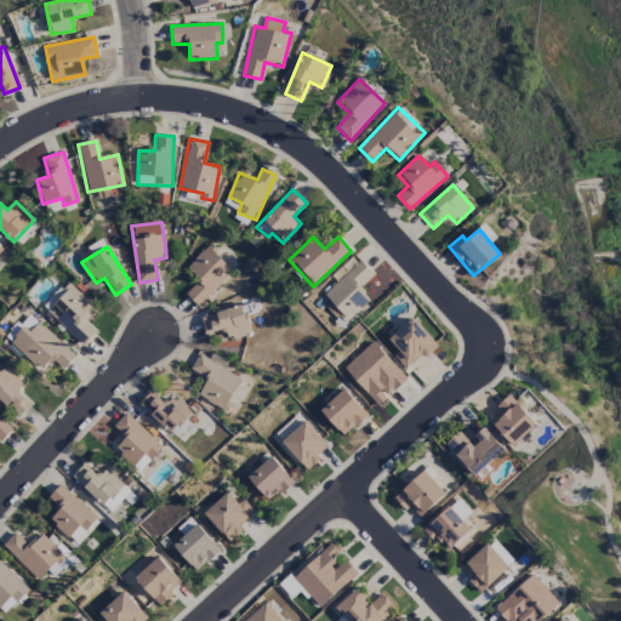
[(199,280),(186,295),(199,307),(234,271),(209,246),(186,269),(199,280)]
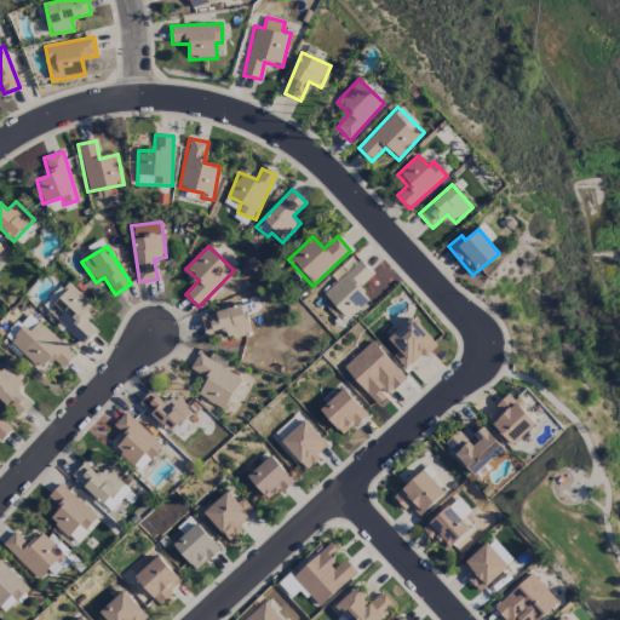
[(372,275),(361,262),(319,297),(342,325),(369,302),(357,287),(372,275)]
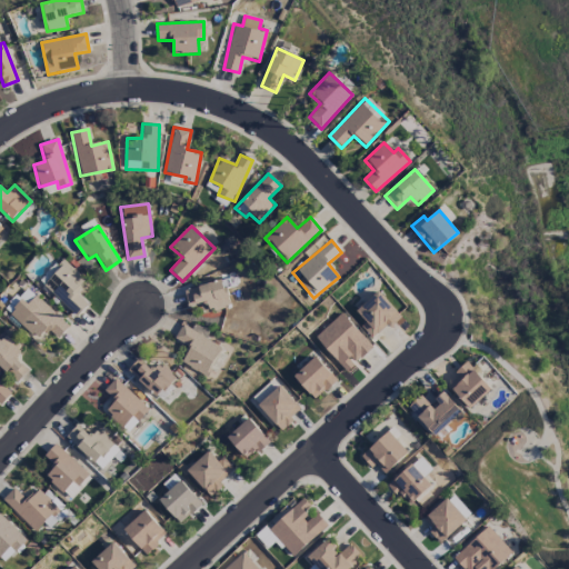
[(88,306),(73,291),(85,281),(66,261),(42,283),(76,317),(88,306)]
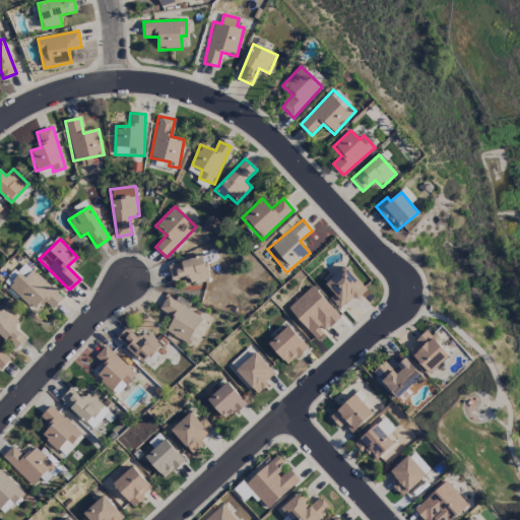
[(210,279),(204,256),(168,265),(172,280),(189,275),(192,284),(210,279)]
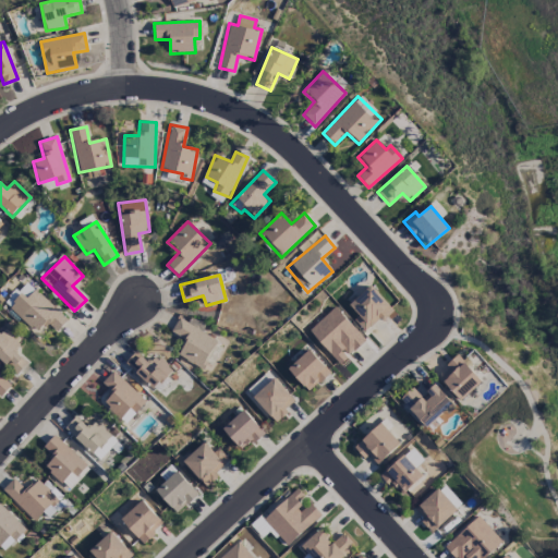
[(8,307),(36,334),(45,323),(56,334),(68,320),(28,284),(8,307)]
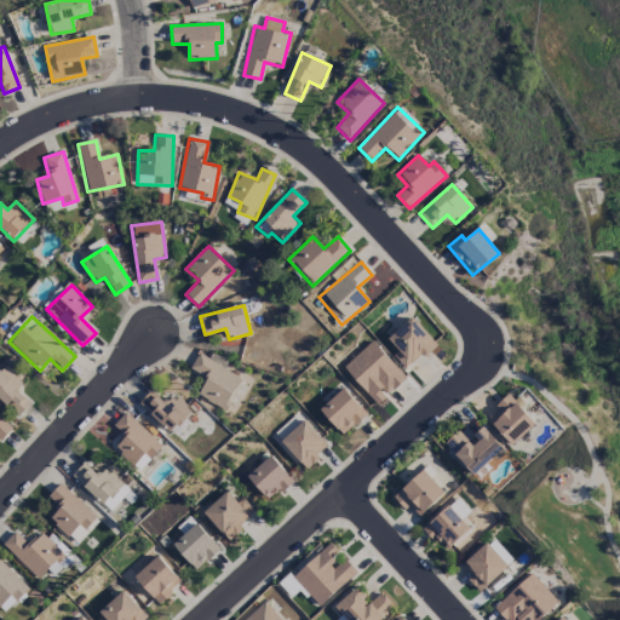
[(436,346),(413,317),(385,340),(408,368),(436,346)]
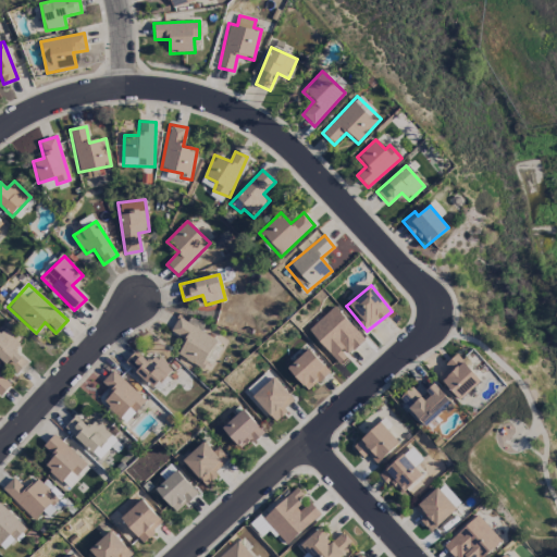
[(366,341),(333,307),(307,331),(339,364),(347,357),(366,341)]
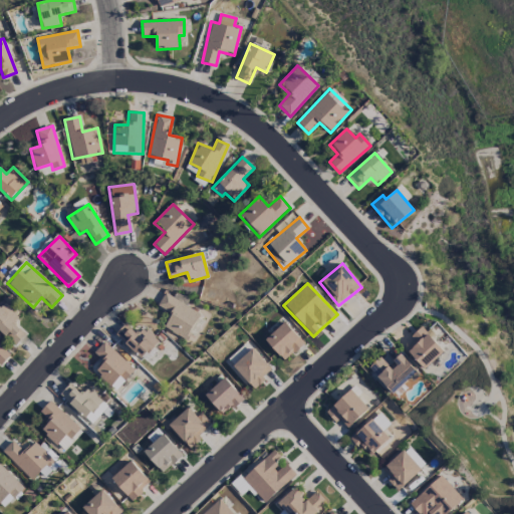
[(164,328),(186,341),(201,314),(165,293),(158,305),(173,314),(164,328)]
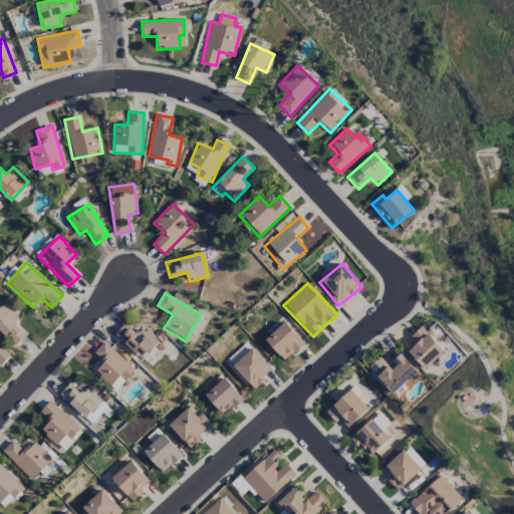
[(0,334),(13,347),(25,334),(14,324),(21,317),(4,301),(0,306),(0,334)]
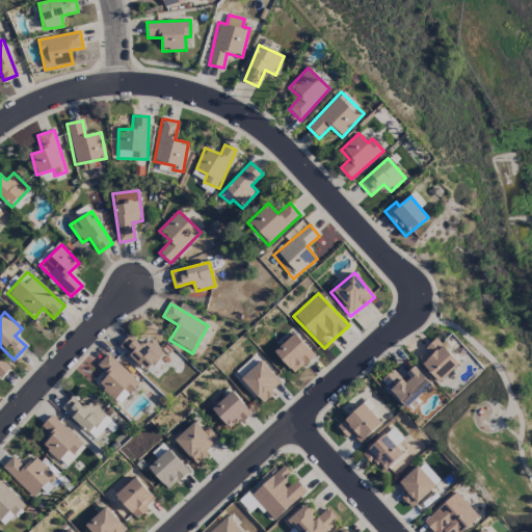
[(274,351),(293,374),(314,356),(295,334),(274,351)]
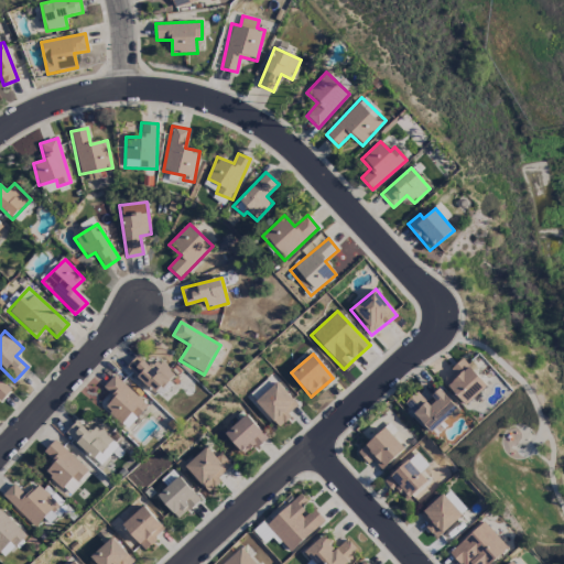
[(126,367),(155,396),(174,375),(158,359),(151,367),(138,355),(126,367)]
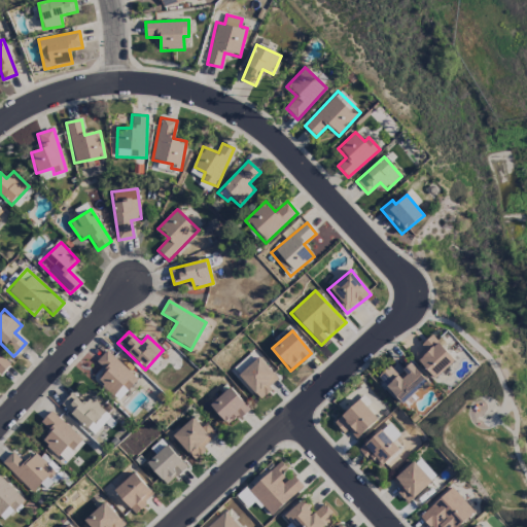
[(420,346),(423,350),(415,357),(435,379),(455,360),(431,336),(420,346)]
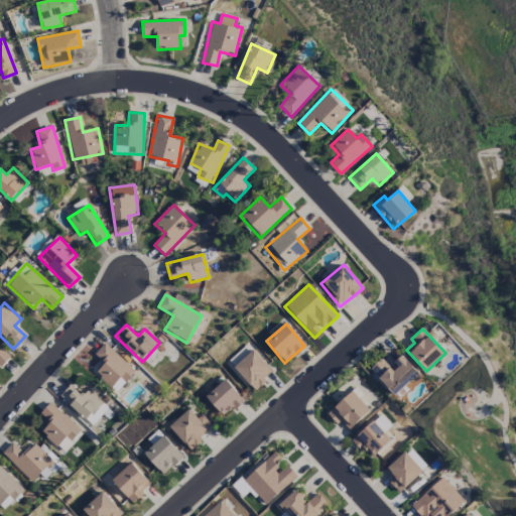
[(120,379),(124,383),(135,372),(105,343),(94,354),(104,363),(95,372),(112,388),(120,379)]
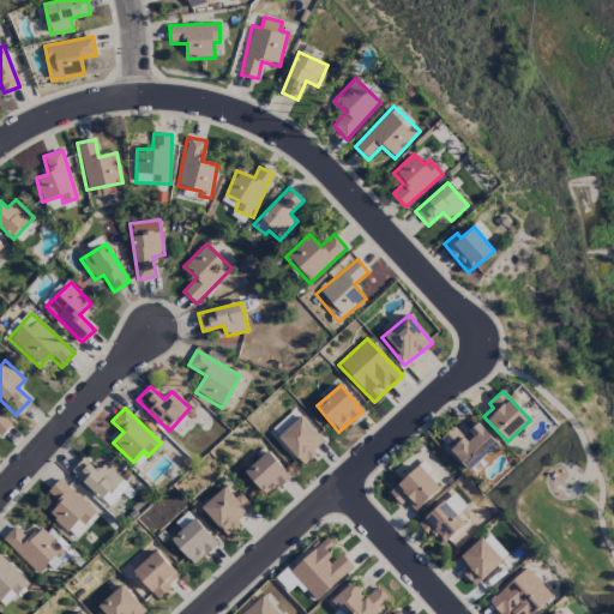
[(0,437),(0,438),(12,425),(0,413),(0,437)]
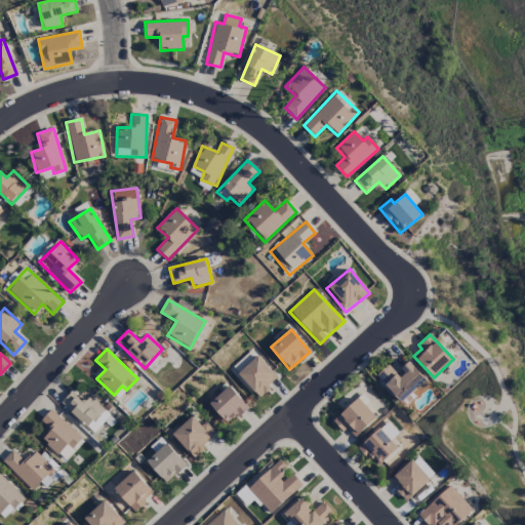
[(237,374),(258,397),(279,378),(257,355),(237,374)]
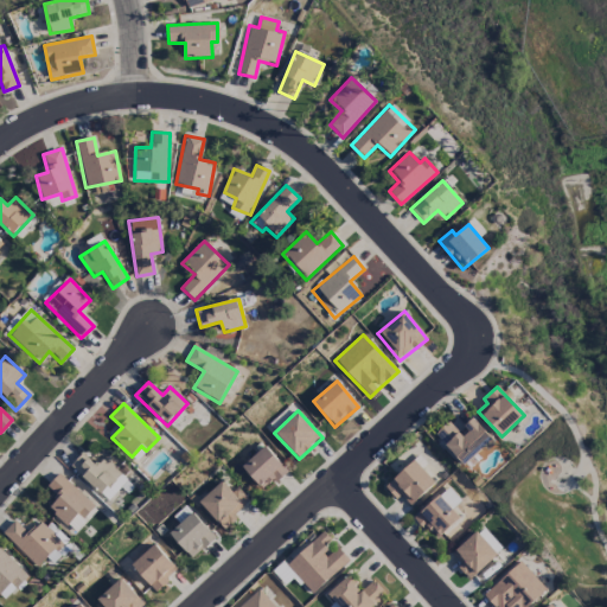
[(459,433),(448,422),(435,435),(465,466),(492,439),(474,419),(459,433)]
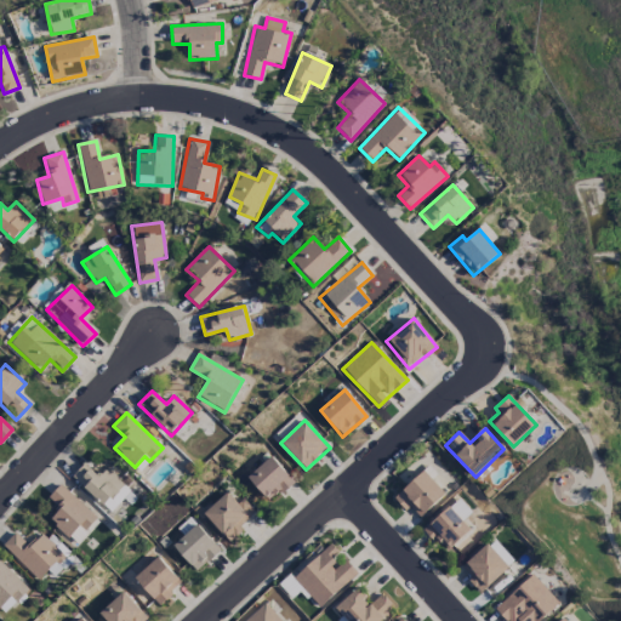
[(294,482),(271,456),(246,478),(269,503),(294,482)]
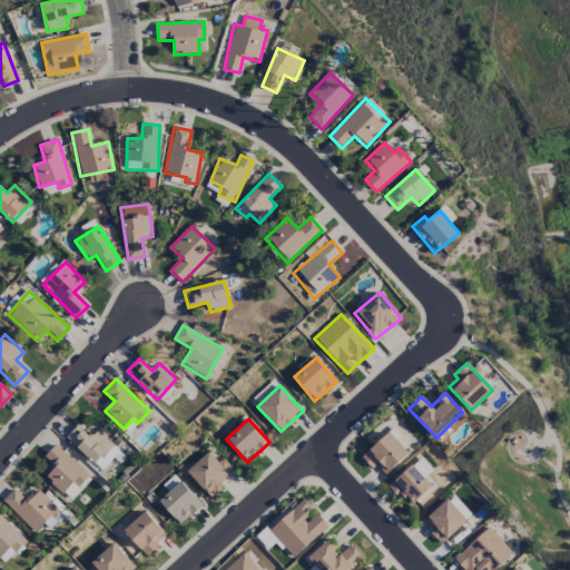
[(90,438),(77,425),(66,439),(100,471),(119,451),(97,430),(90,438)]
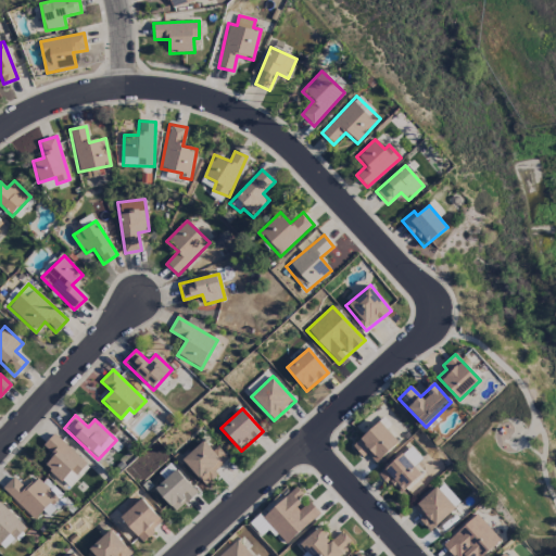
[(352,446),(364,458),(368,455),(377,464),(399,442),(379,421),(352,446)]
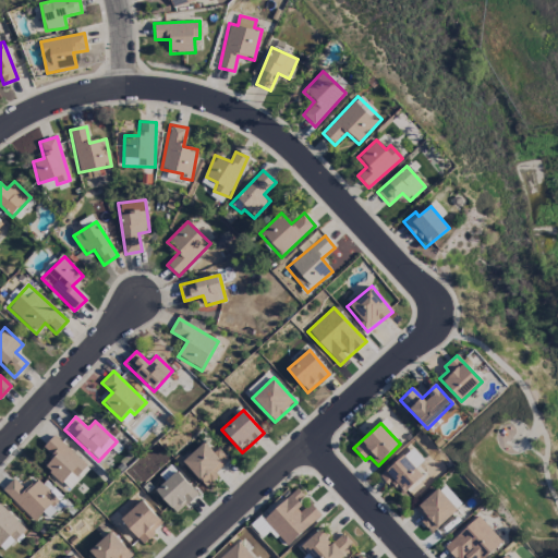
[(43,447),(53,457),(44,466),(69,489),(89,468),(53,435),(43,447)]
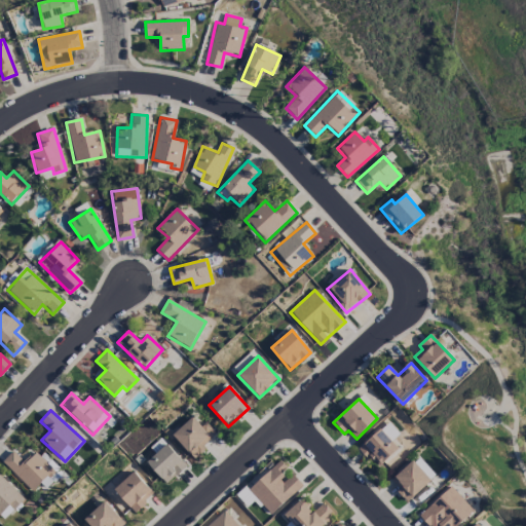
[(172,436),(193,458),(217,435),(205,421),(201,425),(192,416),(172,436)]
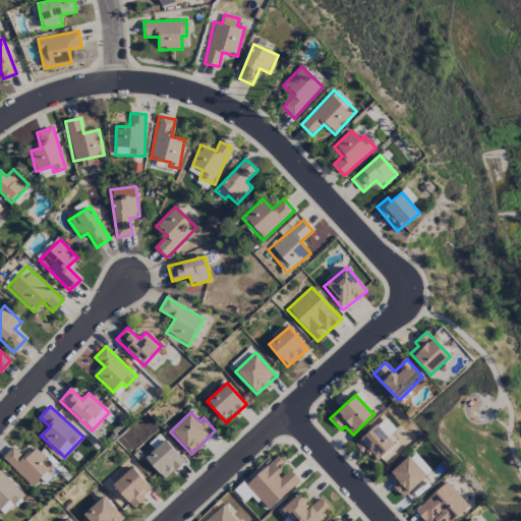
[(395,444),(383,431),(383,430),(377,424),(355,445),(374,464),(395,444)]
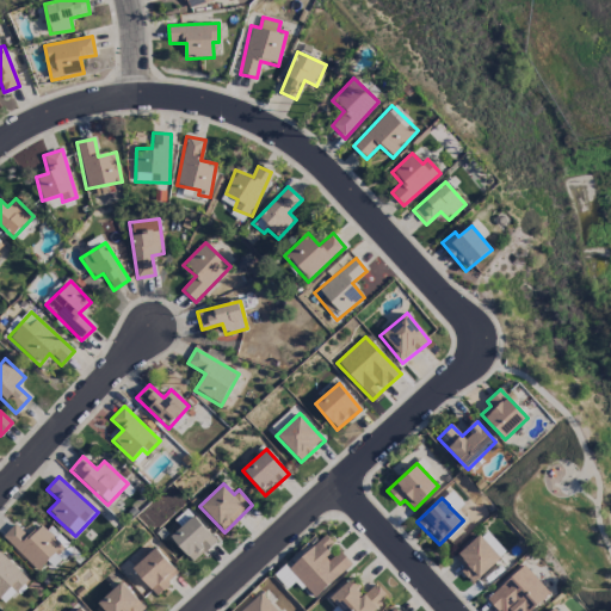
[(217,541),(192,516),(170,538),(193,563),(217,541)]
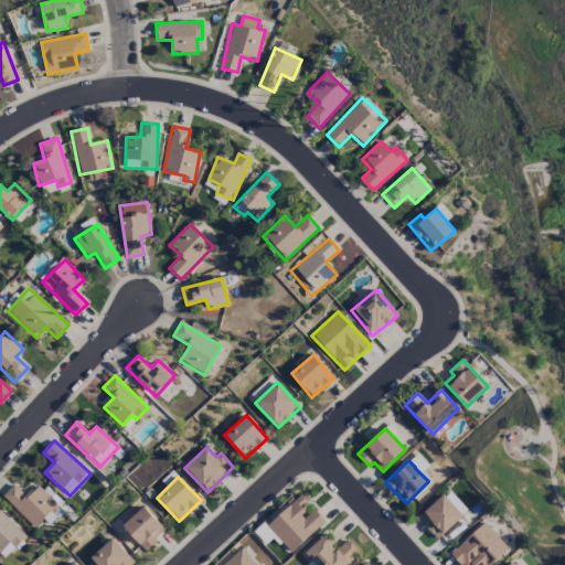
[(2,496),(34,529),(44,520),(49,523),(63,510),(39,483),(25,496),(14,484),(2,496)]
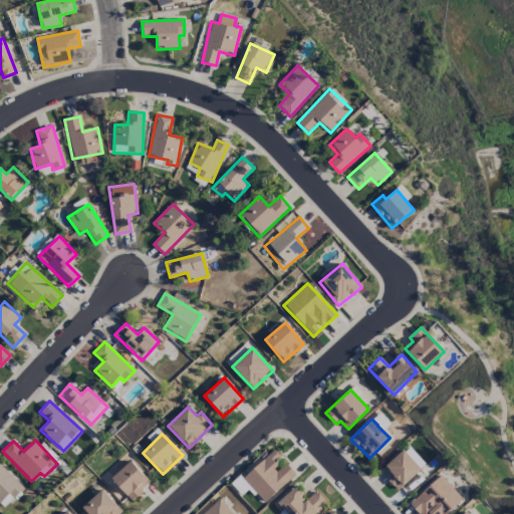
[(399,491),(422,470),(403,450),(380,470),(399,491)]
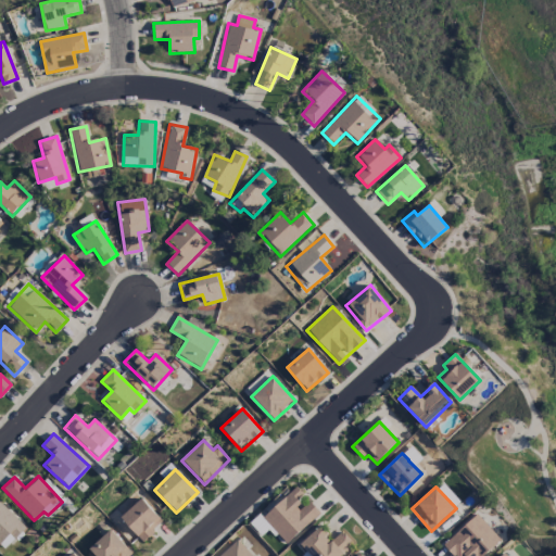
[(320,514),(306,498),(307,498),(297,488),(263,518),(287,544),(320,514)]
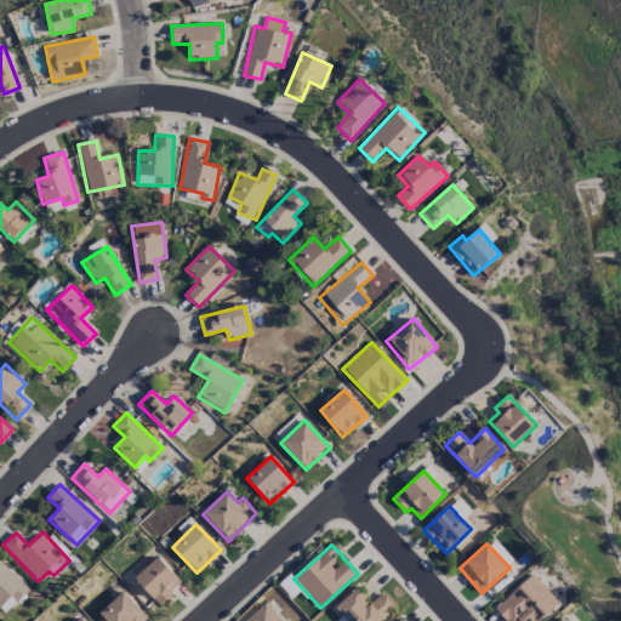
[(134,579),(158,605),(182,584),(158,557),(134,579)]
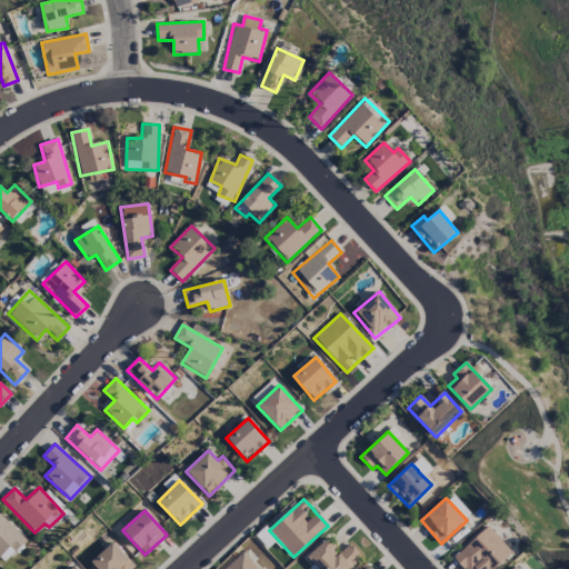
[(0,558),(5,562),(27,539),(0,515),(0,558)]
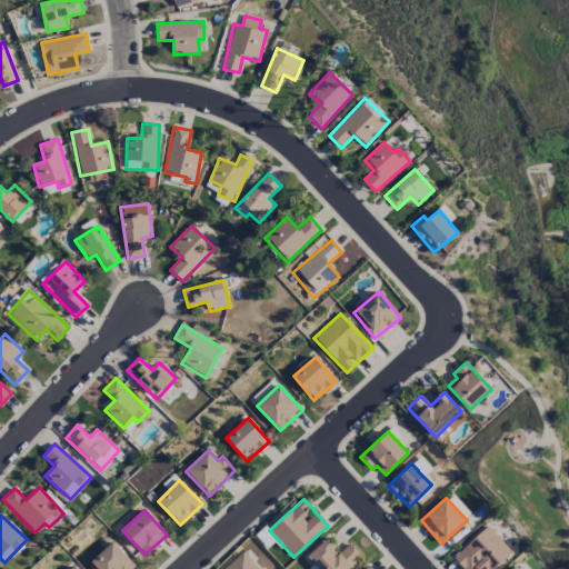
[(452,558),(462,568),(493,568),(511,552),(487,526),(452,558)]
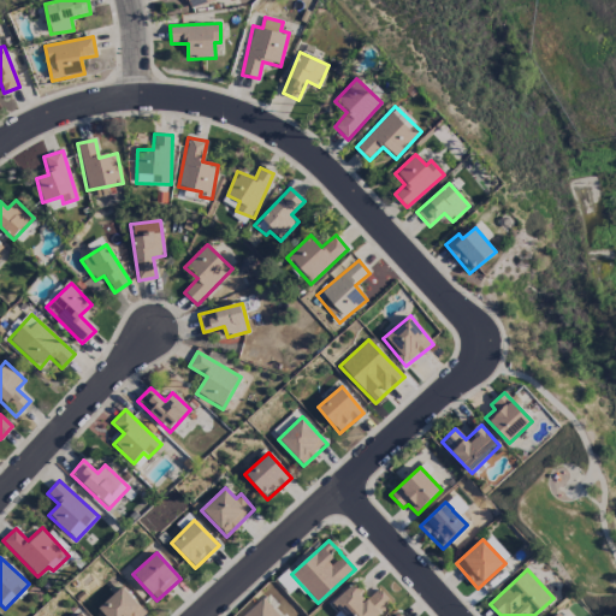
[(333,602),(344,615),(377,615),(392,604),(379,588),(367,599),(355,584),(333,602)]
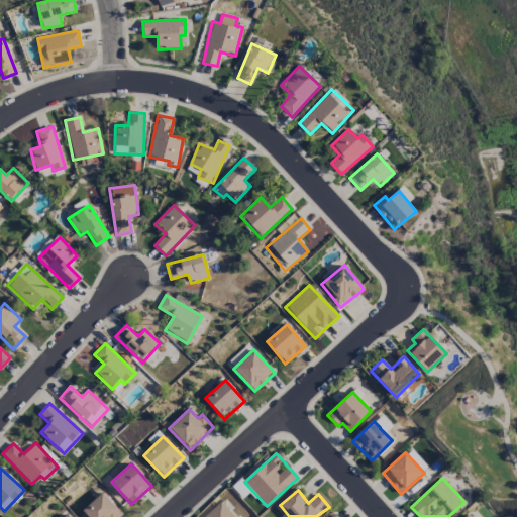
[(83,511),(88,516),(117,516),(121,513),(102,493),(83,511)]
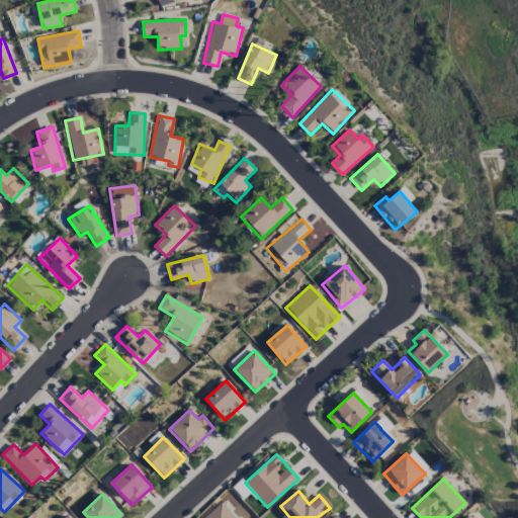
[(235,517),(221,503),(203,517),(235,517)]
